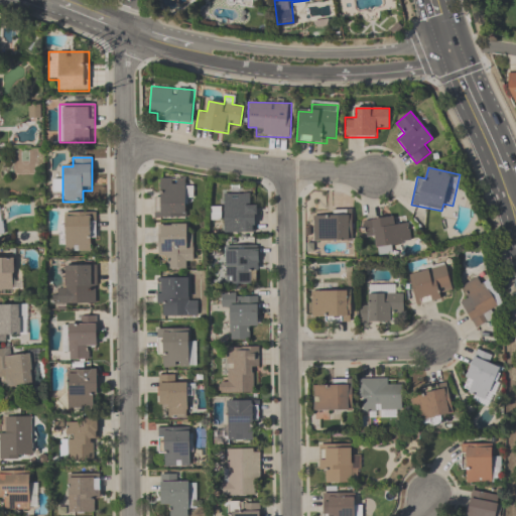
[(185,178),(155,178),(156,219),(185,219),(185,191),(185,178)]
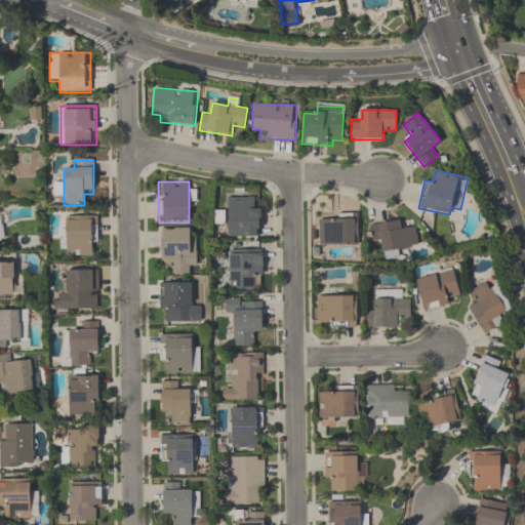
[(259,198),(227,198),(227,238),(259,238),(259,198)]
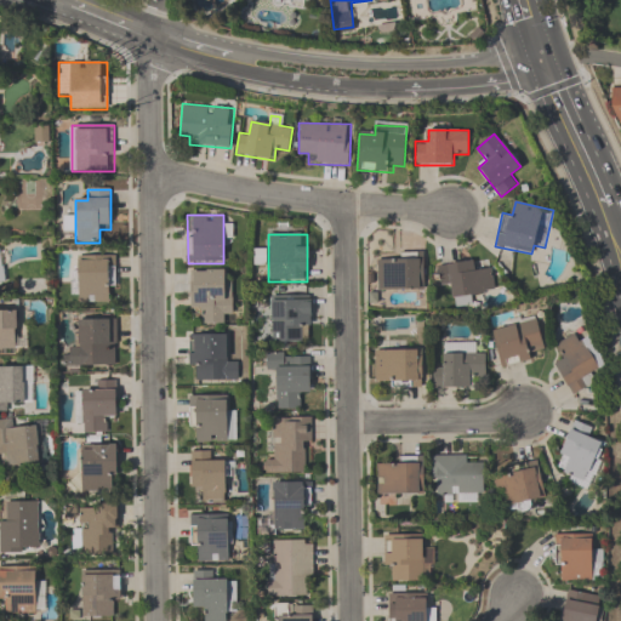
[(107,279),(115,279),(115,256),(74,256),(74,303),(107,303),(107,279)]
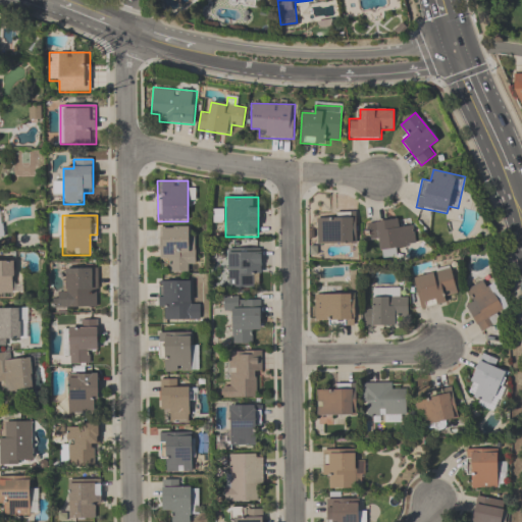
[(317,244),(356,244),(356,215),(317,215),(317,244)]
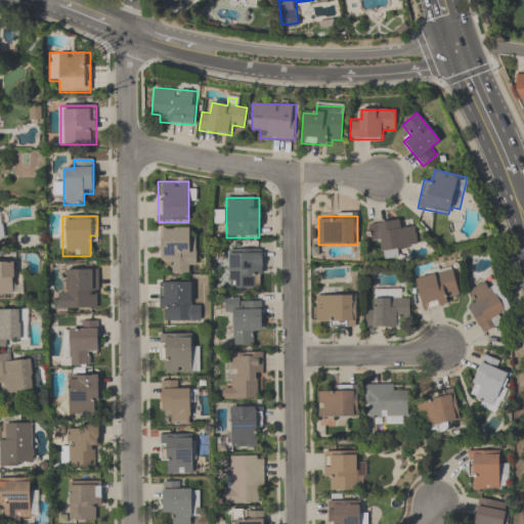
[(415,227),(402,228),(401,219),(368,223),(370,244),(383,243),(385,260),(399,259),(397,249),(417,247),(415,227)]
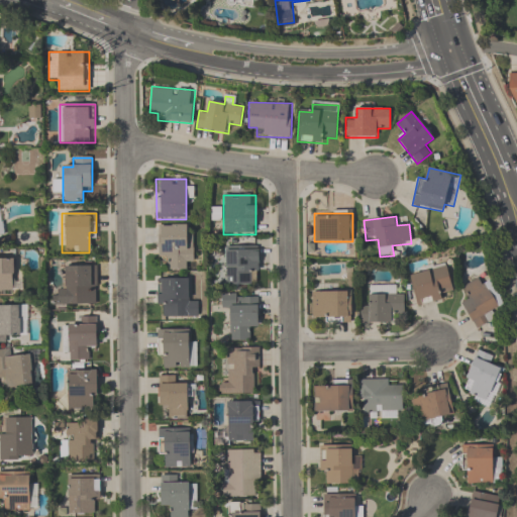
[(194,224),(159,224),(159,260),(170,260),(170,271),(194,271),(194,224)]
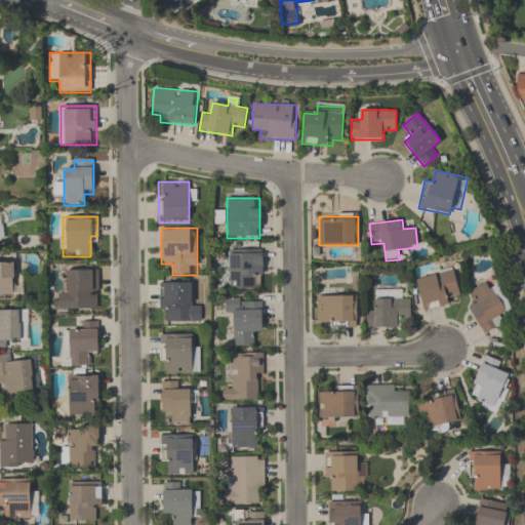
[(229,290),(255,290),(255,279),(263,279),(263,252),(229,252),(229,290)]
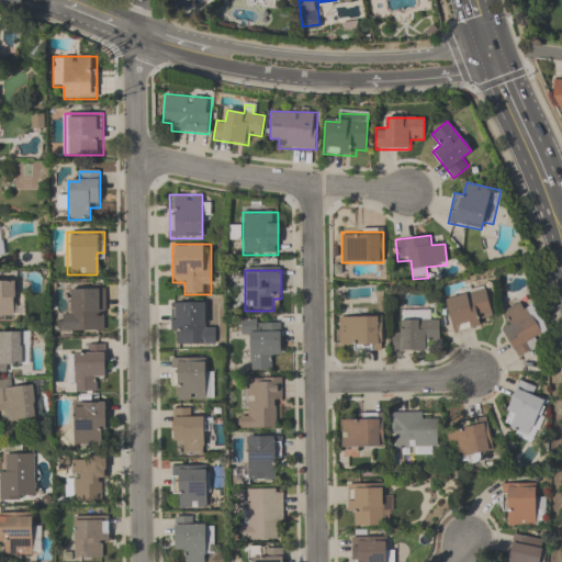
[(0,316),(24,316),(24,304),(15,304),(14,276),(0,276),(0,316)]
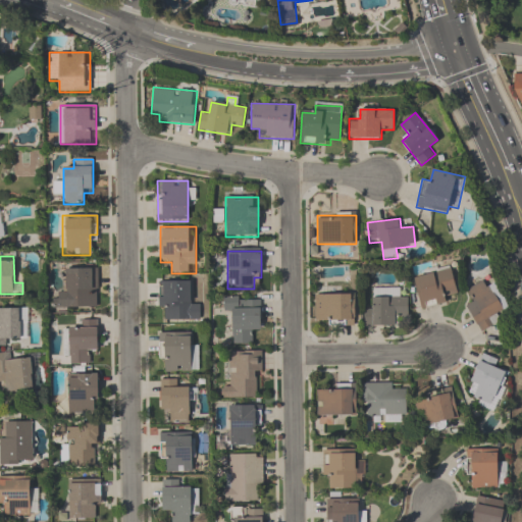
[(413,276),(422,310),(451,302),(449,295),(457,293),(451,266),(413,276)]
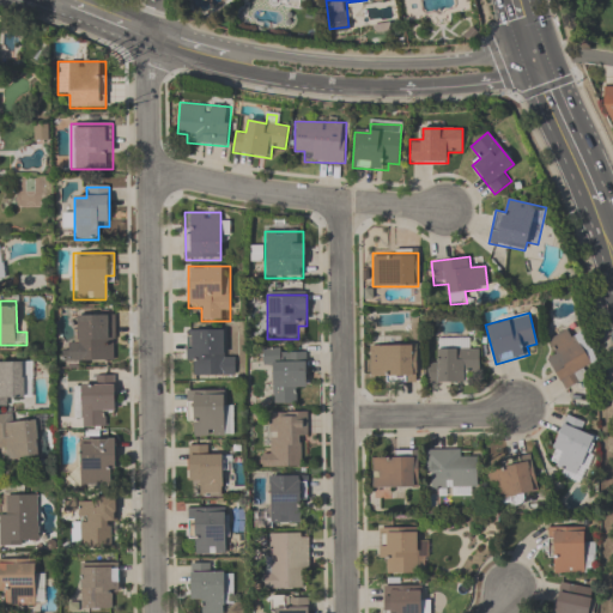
[(116,362),(116,315),(77,315),(77,341),(64,341),(64,362),(116,362)]
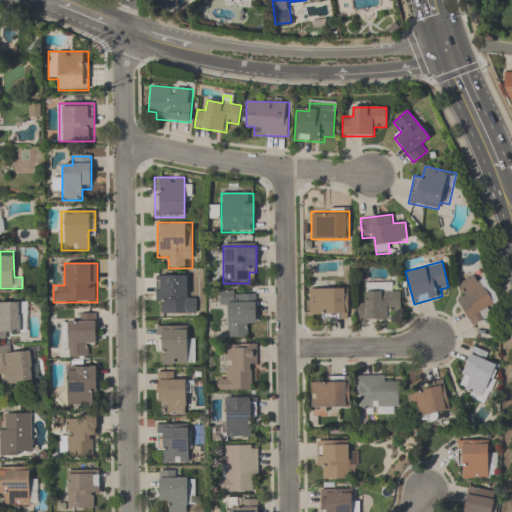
[(482,271),(457,283),(463,295),(456,298),(470,326),(492,316),(487,305),(496,301),(482,271)]
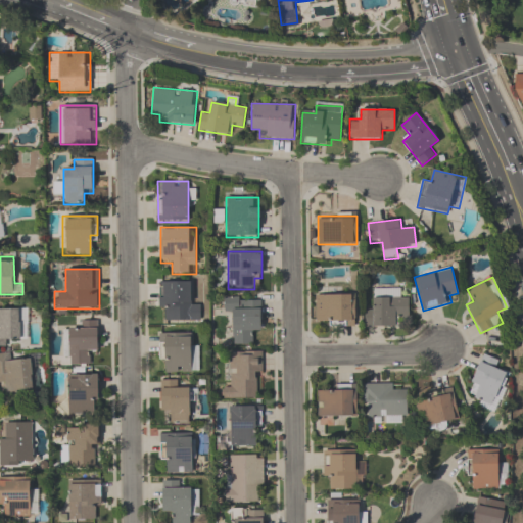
[(160,282),(160,321),(192,321),(192,282),(160,282)]
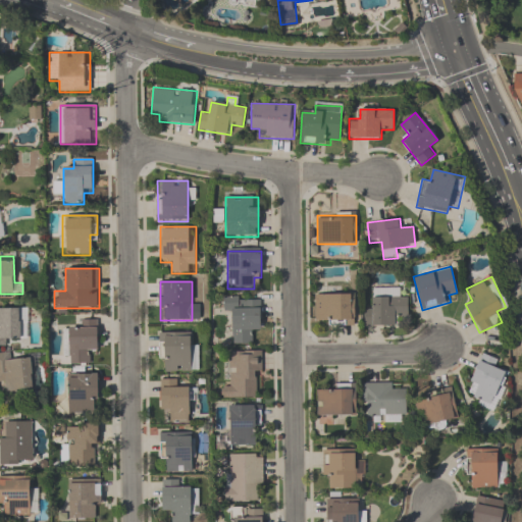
[(364,326),(398,326),(398,316),(408,316),(408,297),(399,297),(399,289),(374,289),(374,306),(364,306),(364,326)]
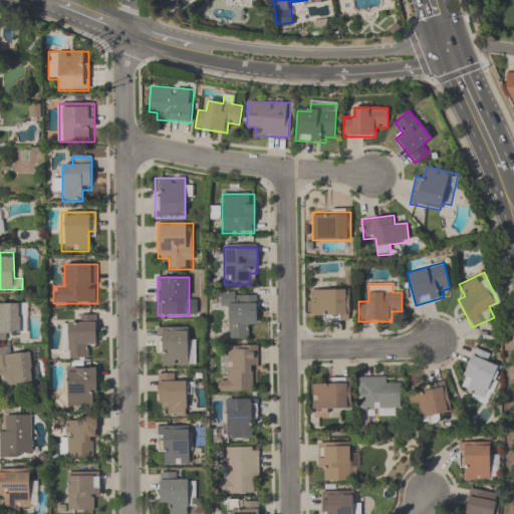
[(351,320),(351,290),(310,290),(310,320),(351,320)]
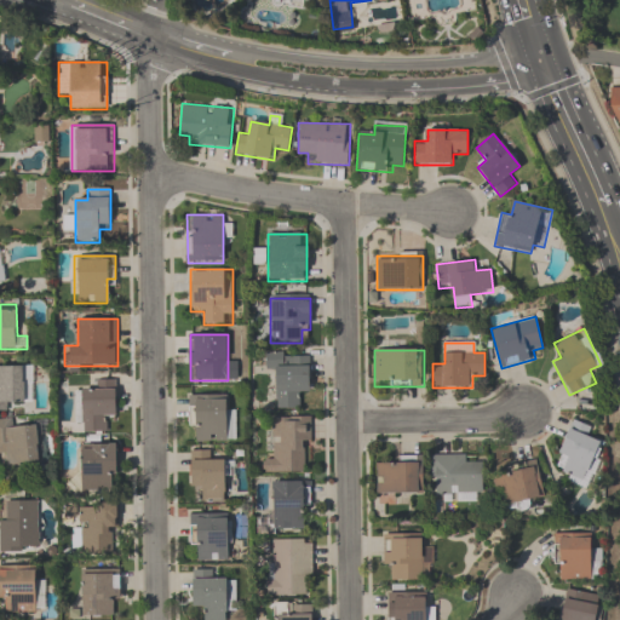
[(298,396),(310,396),(309,352),(265,352),(267,369),(276,369),(276,409),(298,409),(298,396)]
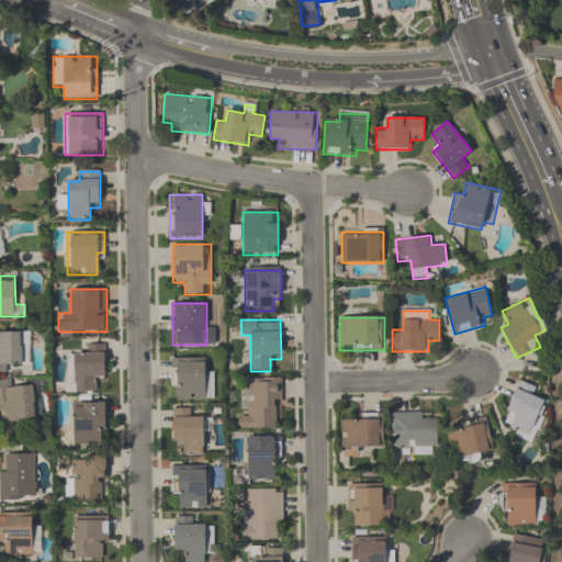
[(30,333),(0,332),(0,372),(15,373),(15,363),(30,363),(30,333)]
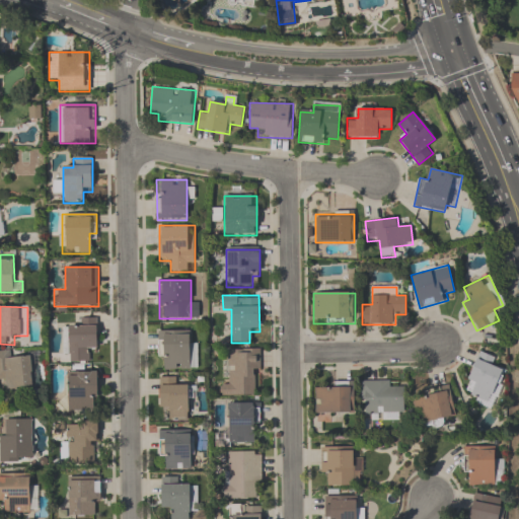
[(63,328),(63,354),(70,354),(70,363),(87,362),(87,351),(98,350),(97,318),(77,318),(77,327),(63,328)]
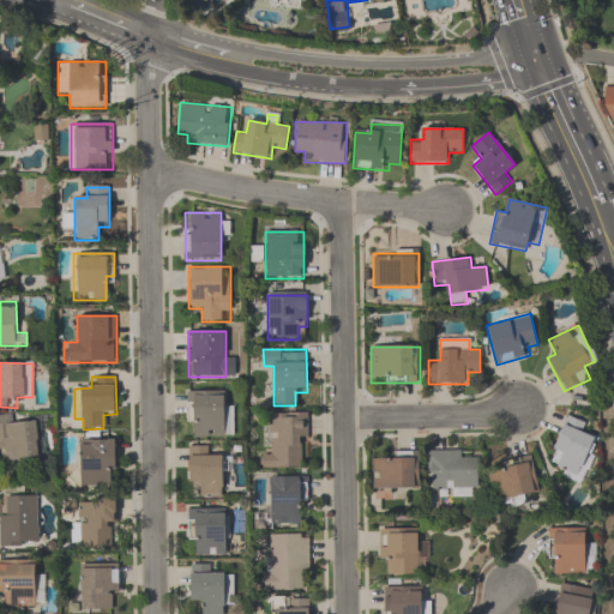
[(222,391),(186,391),(186,426),(198,426),(198,438),(234,438),(234,404),(222,404),(222,391)]
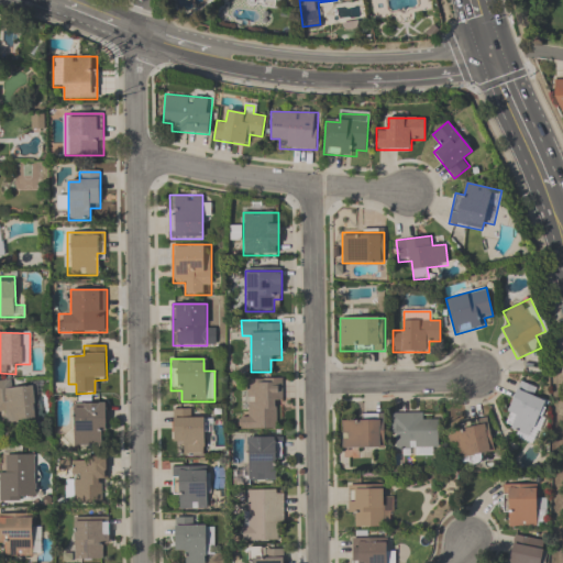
[(250,417),(239,418),(239,430),(277,429),(277,419),(283,419),(282,378),(249,378),(250,417)]
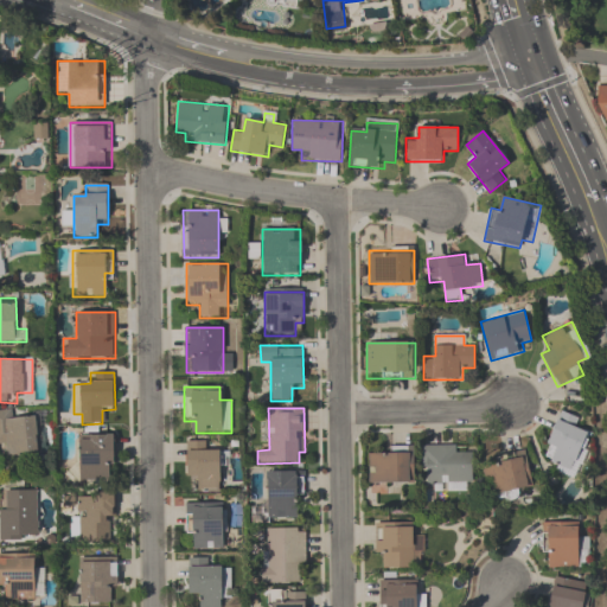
[(0,454),(38,454),(37,420),(13,420),(13,410),(0,410),(0,454)]
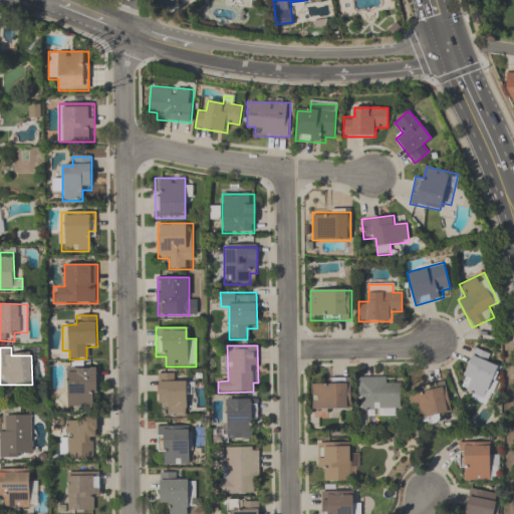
[(465,378),(472,380),(467,396),(489,402),(499,367),(489,364),(492,353),(473,348),(465,378)]
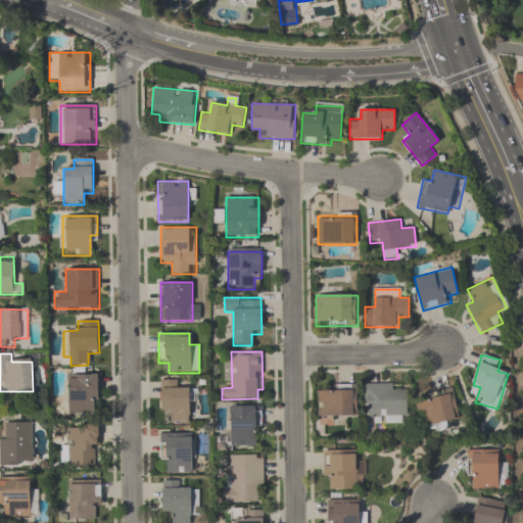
[(68,375),(68,414),(99,414),(99,375),(68,375)]
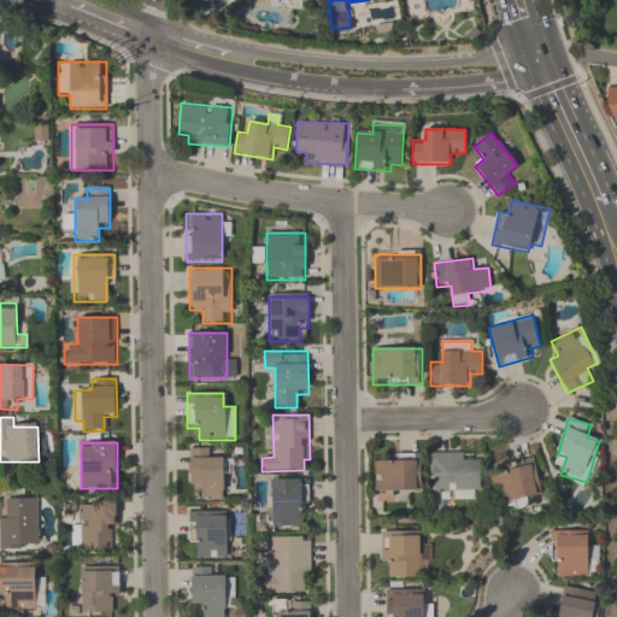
[(224,460),(212,460),(212,447),(189,447),(189,488),(201,488),(201,501),(224,501),(224,460)]
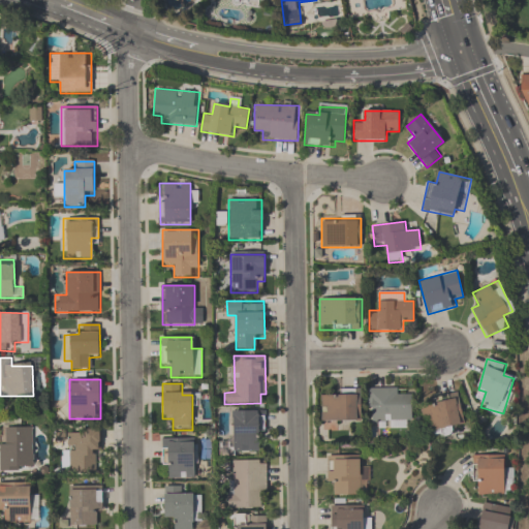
[(367,387),(368,419),(378,419),(378,429),(412,428),(412,397),(401,397),(400,387),(367,387)]
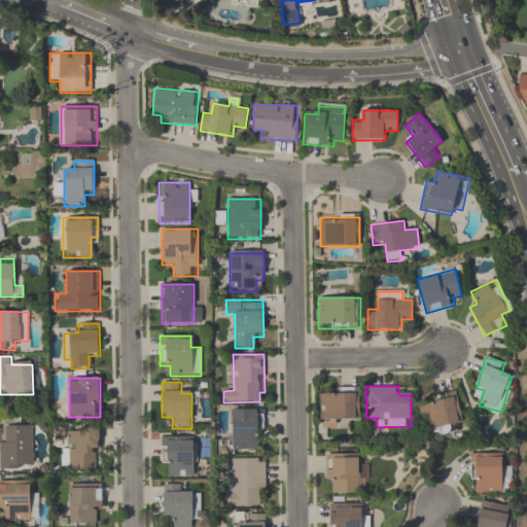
[(319,390),(320,429),(338,428),(338,419),(359,419),(359,390),(319,390)]
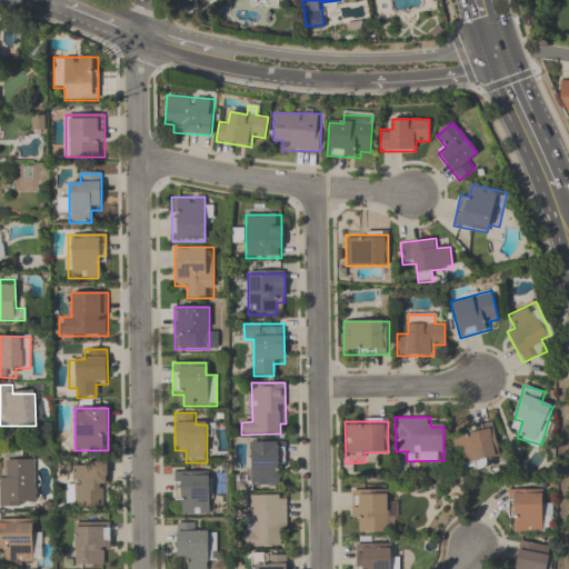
[(452,433),(461,472),(488,466),(486,458),(500,456),(492,425),(452,433)]
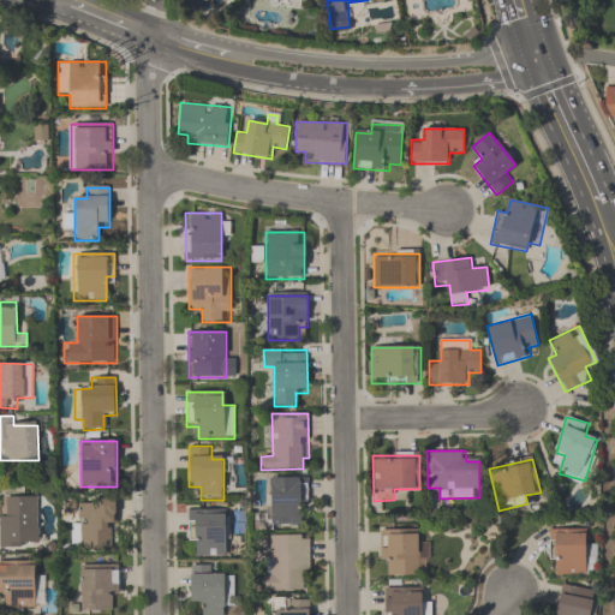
[(306,478),(270,477),(270,512),(256,512),(256,527),(305,529),(306,478)]
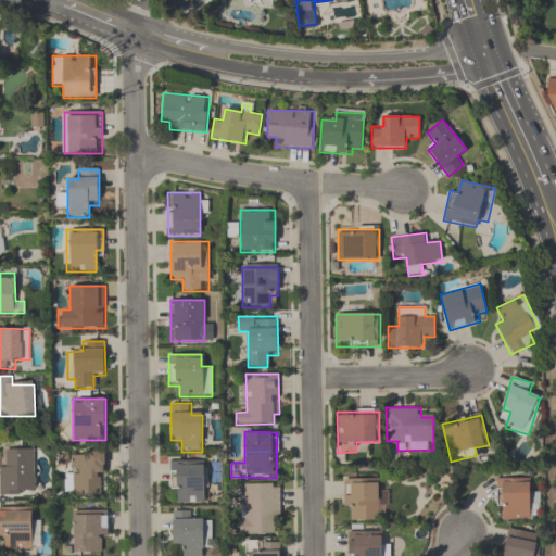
[(0,450),(0,495),(34,495),(34,451),(0,450)]
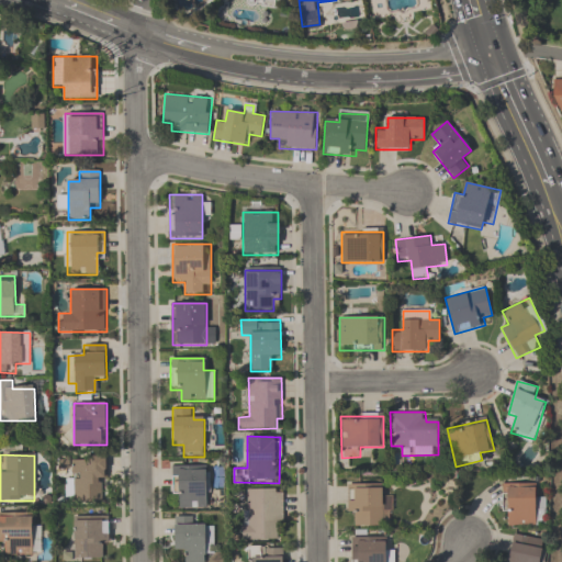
[(72,504),(105,503),(105,458),(71,458),(72,504)]
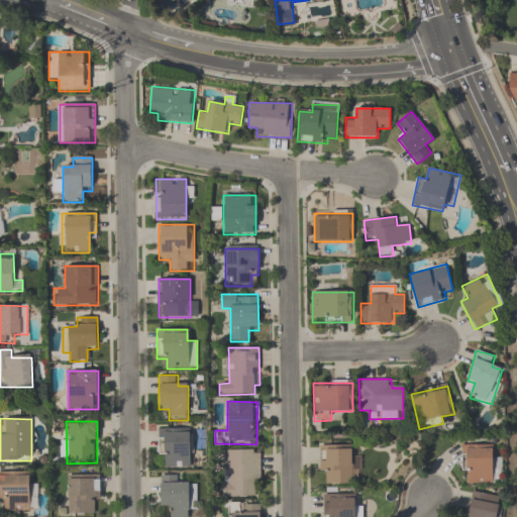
[(159,458),(167,458),(167,469),(192,469),(192,429),(159,429),(159,458)]
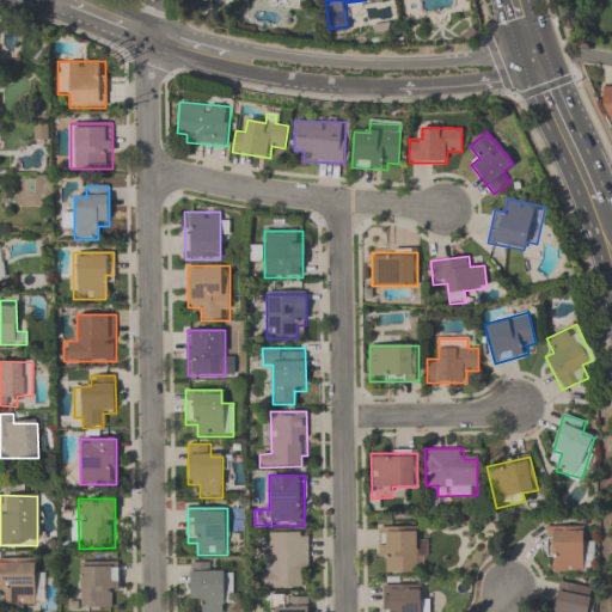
[(379,562),(385,562),(385,573),(417,573),(417,527),(379,527),(379,562)]
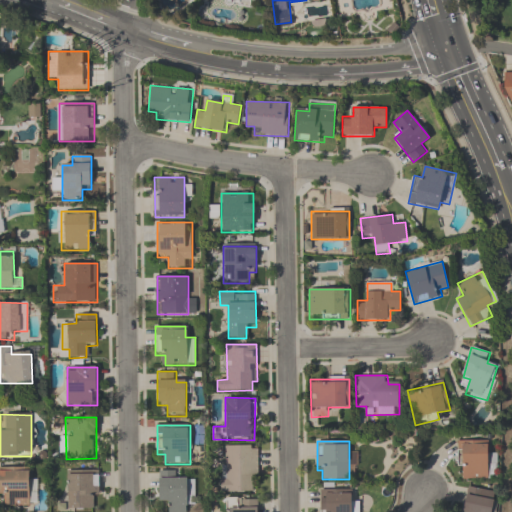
[(459,441),(459,479),(489,479),(489,441),(459,441)]
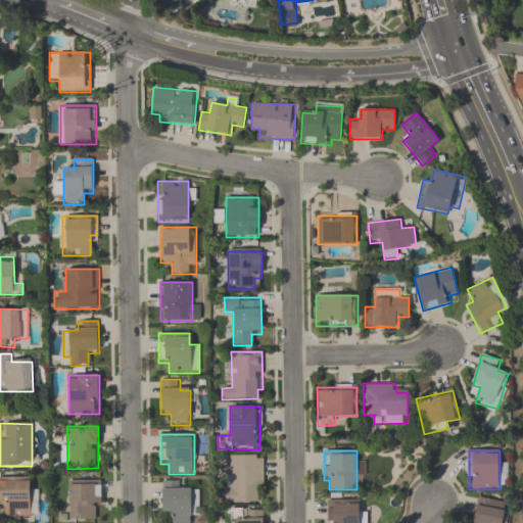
[(225,504),(256,504),(256,492),(264,492),(264,455),(225,455),(225,504)]
